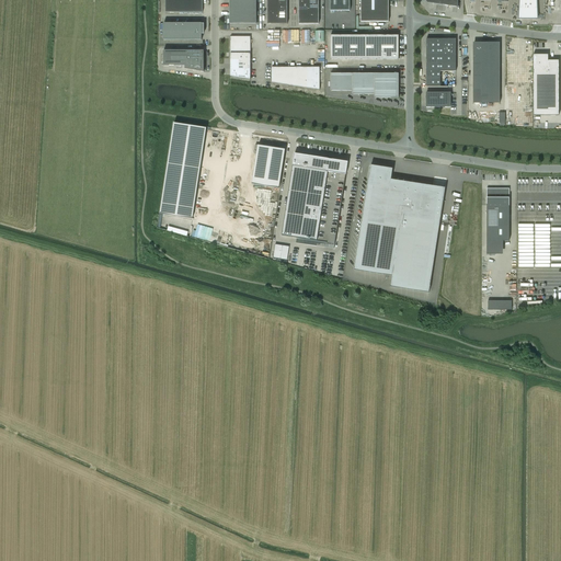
[(165,0),(165,13),(203,13),(202,0),(165,0)]
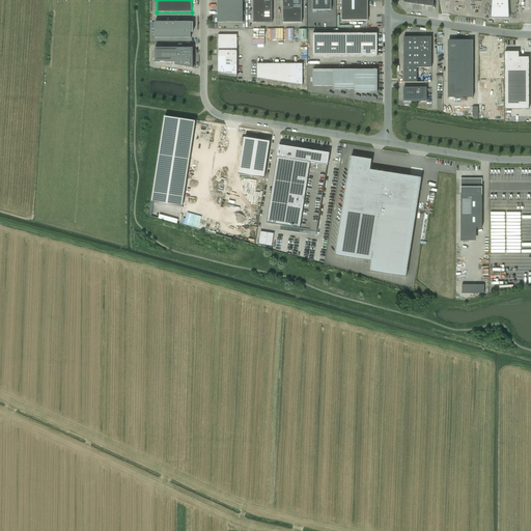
[(217,0),(218,23),(243,23),(242,0),(217,0)]
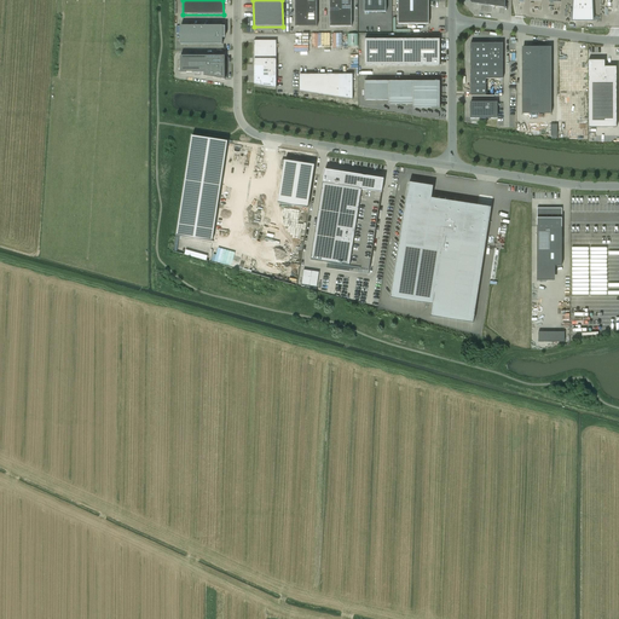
[(295,0),(295,27),(317,27),(317,0),(295,0)]
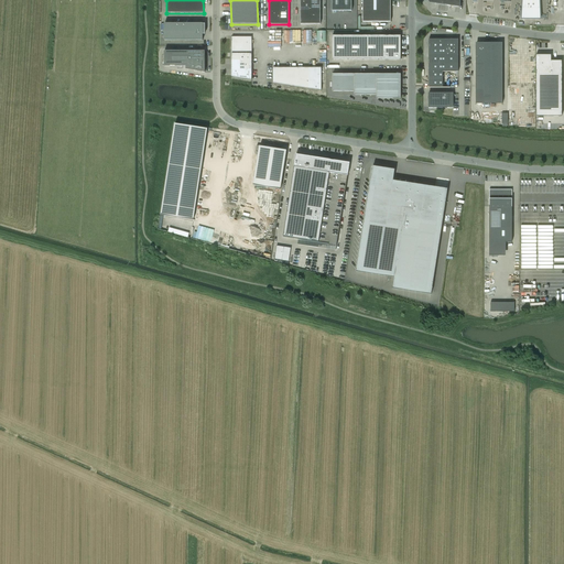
[(300,0),(301,24),(321,24),(320,0),(300,0)]
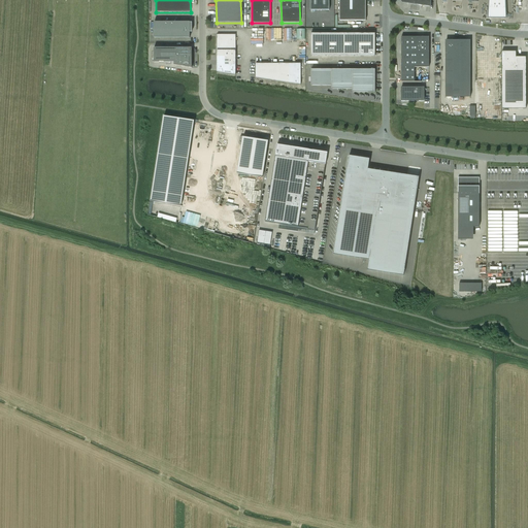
[(310,0),(311,10),(329,10),(329,0),(310,0)]
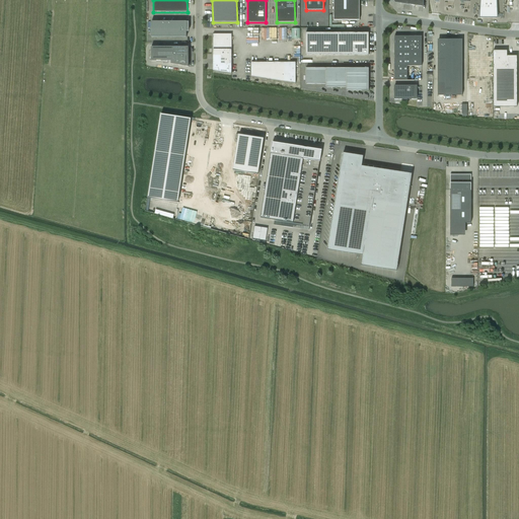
[(334,0),(334,20),(360,20),(360,0),(369,0),(368,0),(334,0)]
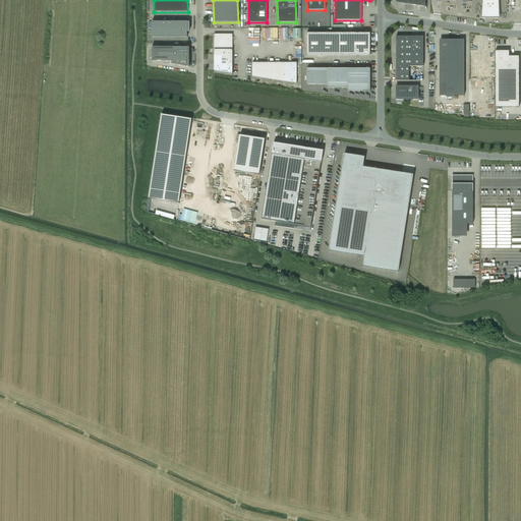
[(499,17),(499,12),(499,7),(497,7),(497,0),(483,0),(484,7),(482,7),(482,17),(499,17)]
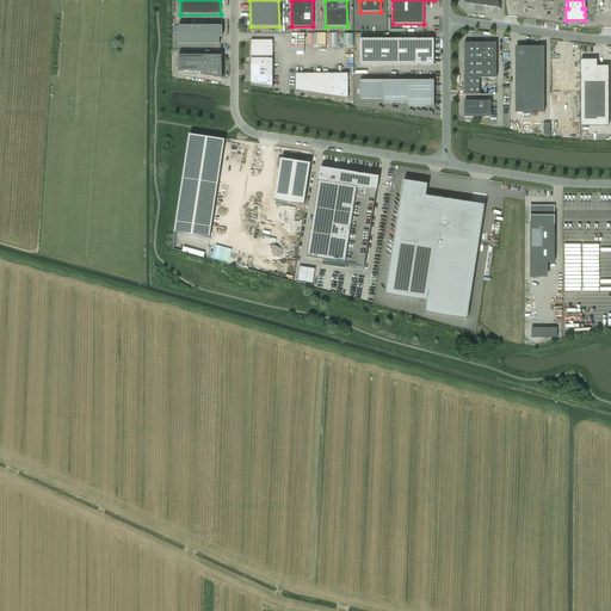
[(178,26),(178,44),(220,44),(220,37),(221,37),(221,26),(220,26),(178,26)]
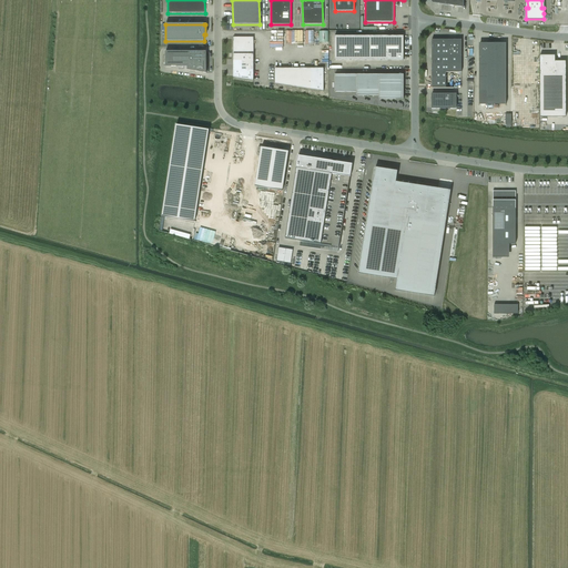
[(335,60),(404,60),(404,36),(335,36),(335,60)]
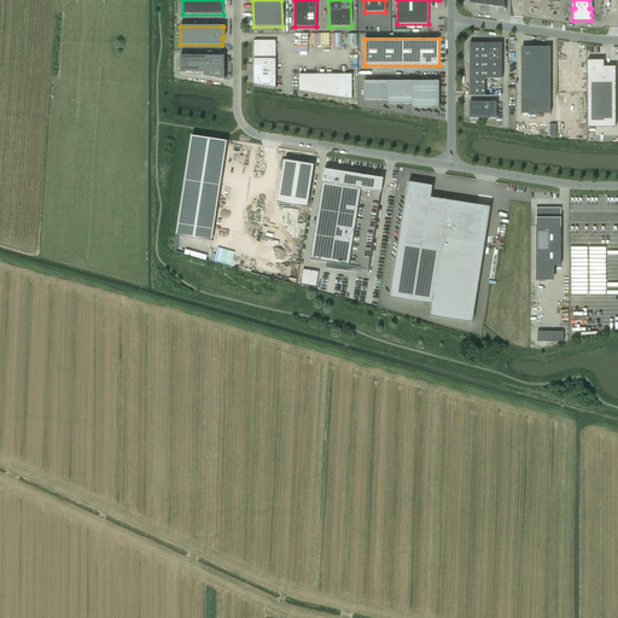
[(254,41),(254,42),(254,71),(256,71),(256,85),(277,88),(277,41),(254,41)]
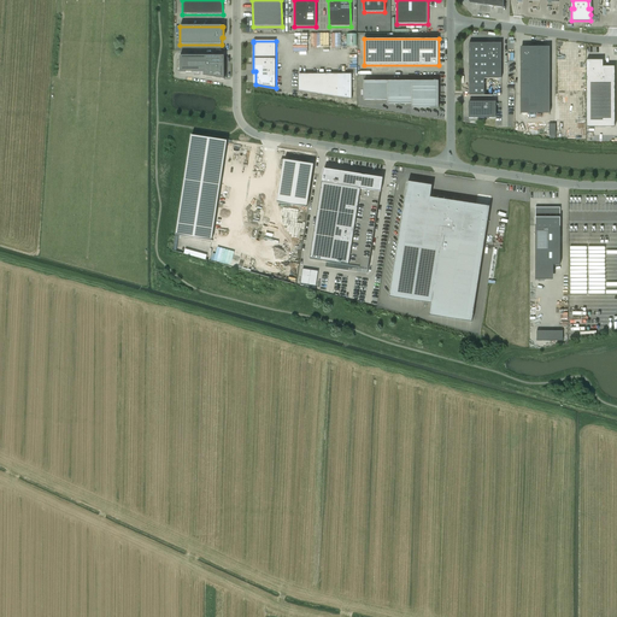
[(501,43),(479,43),(469,43),(469,97),(493,97),(493,95),(492,95),(485,95),(485,78),(501,78),(501,43)]
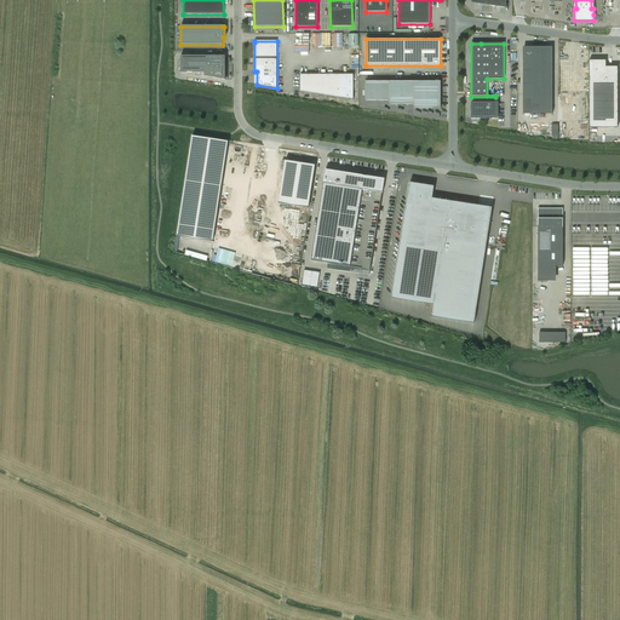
[(523,56),(523,114),(552,114),(552,47),(534,47),(523,47),(523,56)]
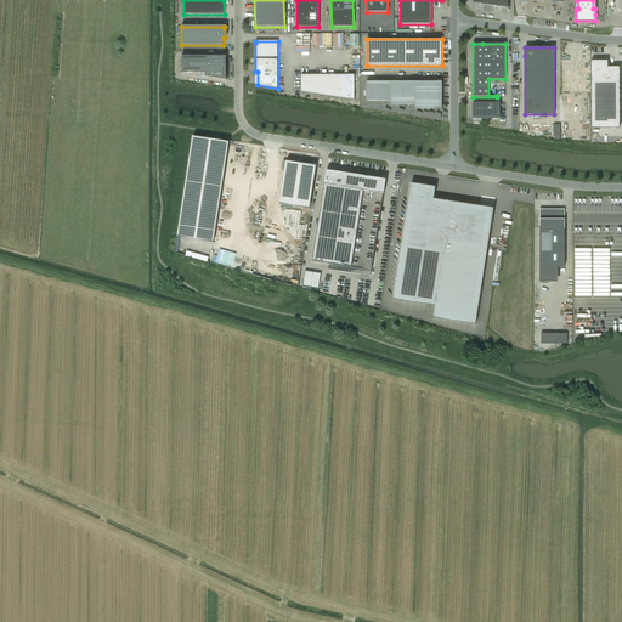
[(226,80),(226,56),(181,56),(181,73),(205,73),(205,77),(226,80)]
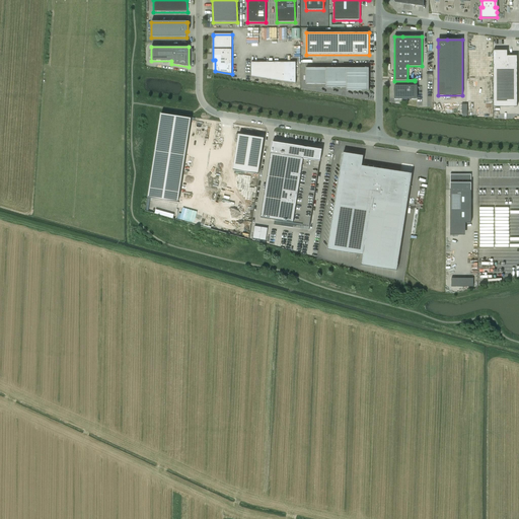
[(494,50),(494,106),(517,106),(517,55),(507,55),(507,50),(494,50)]
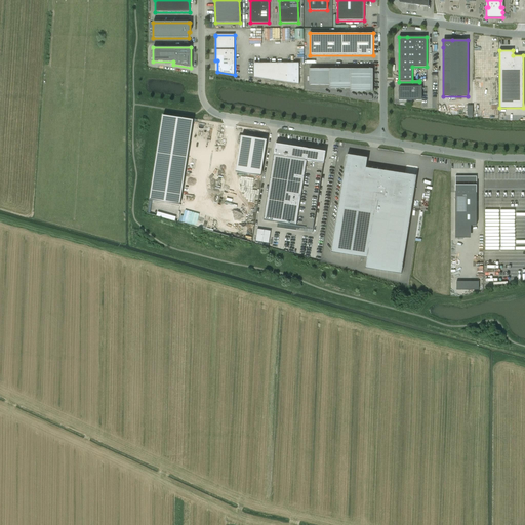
[(299,84),(299,64),(254,64),(254,78),(299,84)]
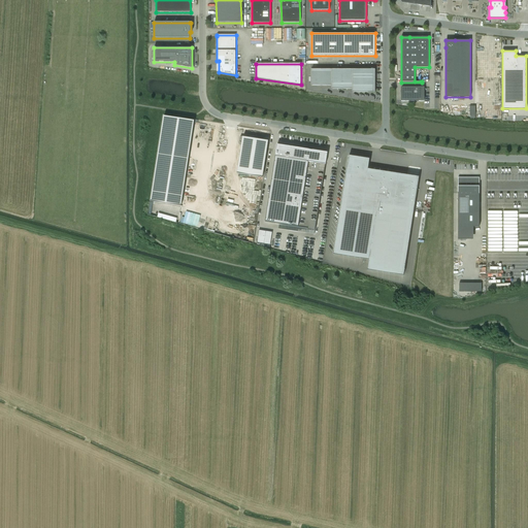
[(375,93),(375,69),(311,69),(311,86),(332,86),(332,89),(353,89),(353,92),(375,93)]
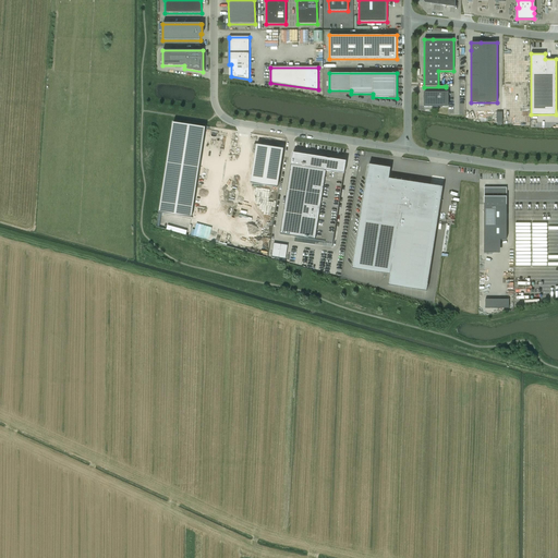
[(424,107),(448,107),(448,93),(424,93),(424,107)]
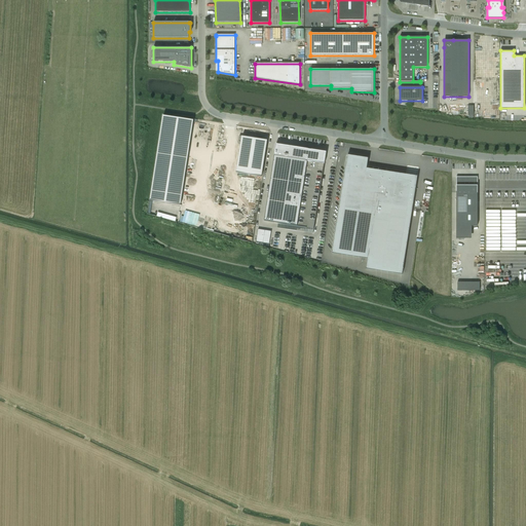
[(193,120),(163,115),(150,200),(181,205),(193,120)]
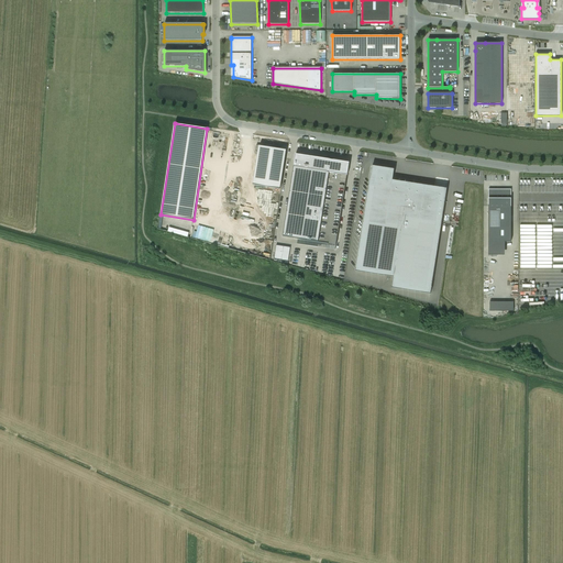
[(255,152),(250,185),(277,189),(284,150),(253,145),(252,152),(255,152)]
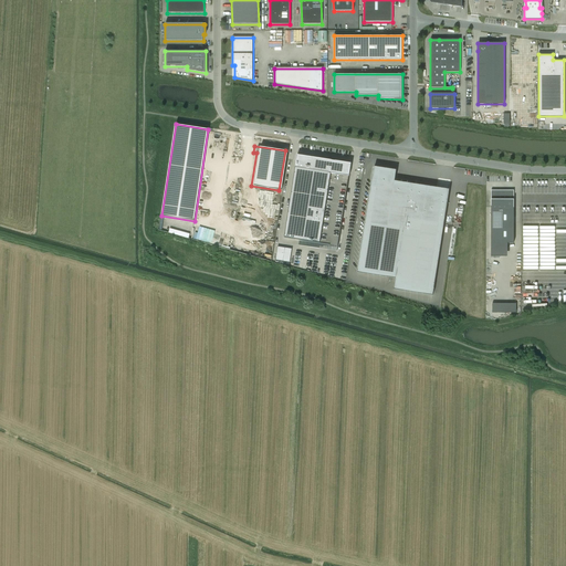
[(304,155),(293,226),(345,233),(357,157),(318,152),(318,157),(304,155)]
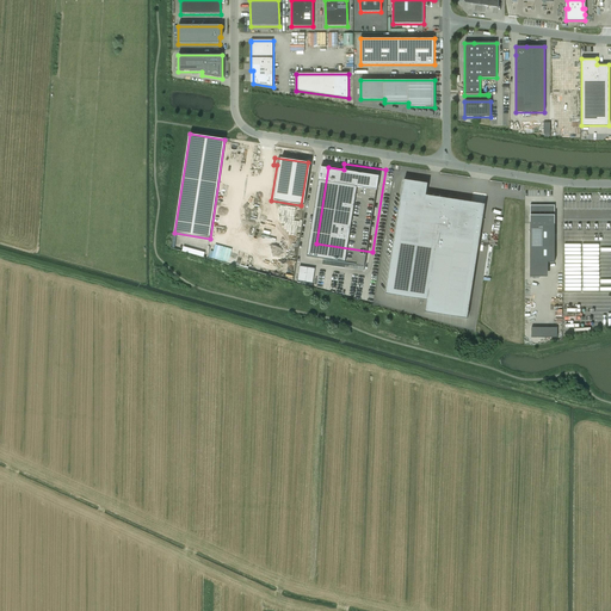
[(426,184),(402,180),(384,294),(426,300),(424,312),(467,318),(483,209),(424,199),(426,184)]
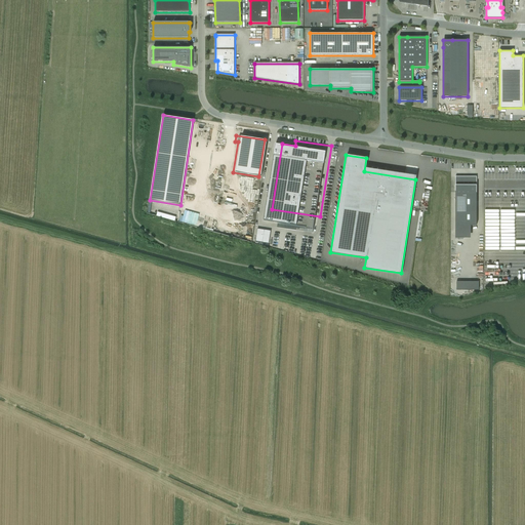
[(455,186),(455,226),(477,226),(477,192),(476,192),(476,188),(477,188),(477,182),(467,182),(467,176),(455,176),(455,177),(456,177),(456,186),(455,186)]
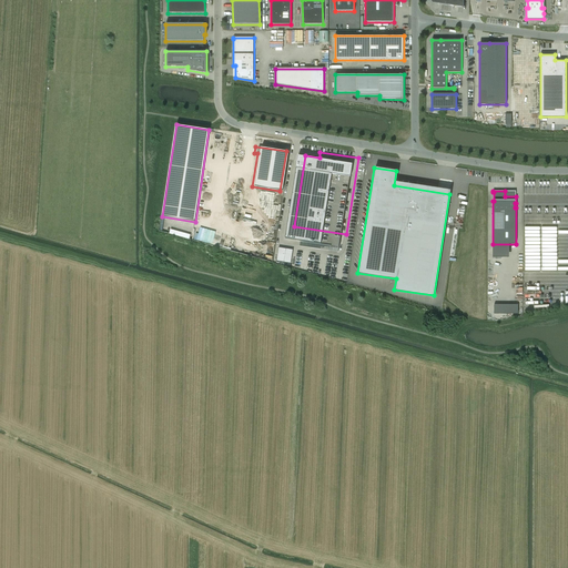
[(200,227),(196,241),(213,244),(216,231),(200,227)]
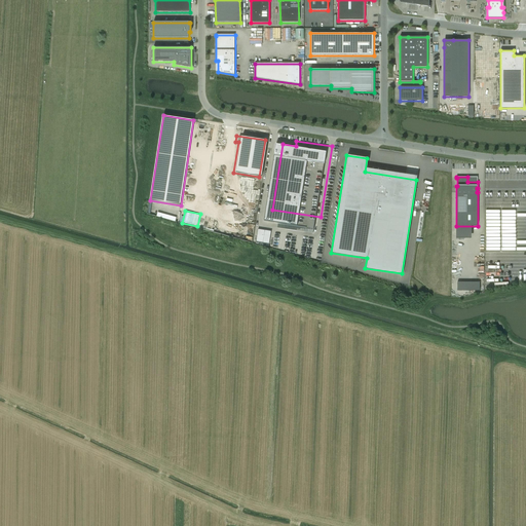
[(263,242),(265,230),(258,229),(256,241),(263,242)]
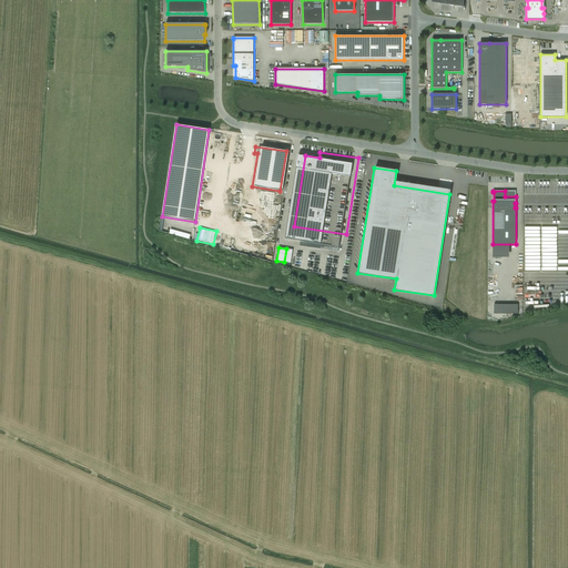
[(518,314),(519,305),(495,304),(495,314),(518,314)]
